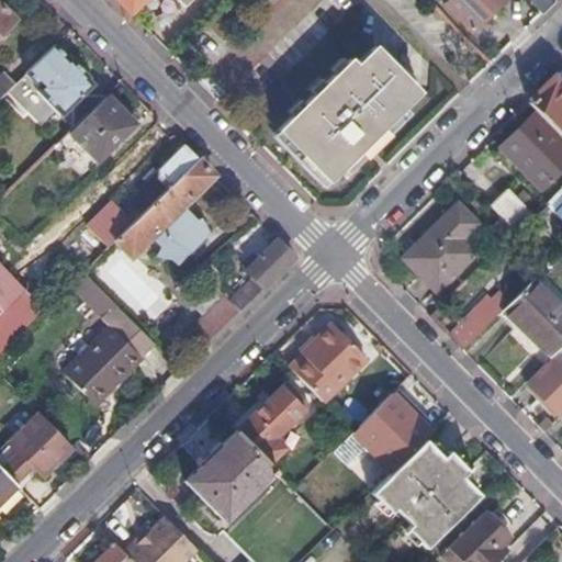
[(192,0),(117,0),(132,14),(145,0),(179,0),(187,7),(192,0)]
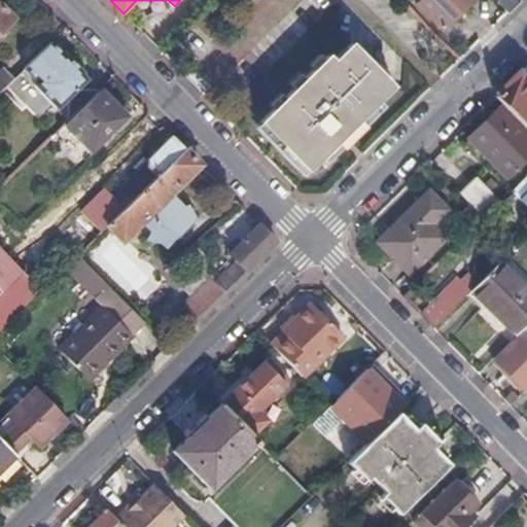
[(480,0),(422,0),(419,4),(444,32),(464,12),(471,19),(485,6),(480,0)]
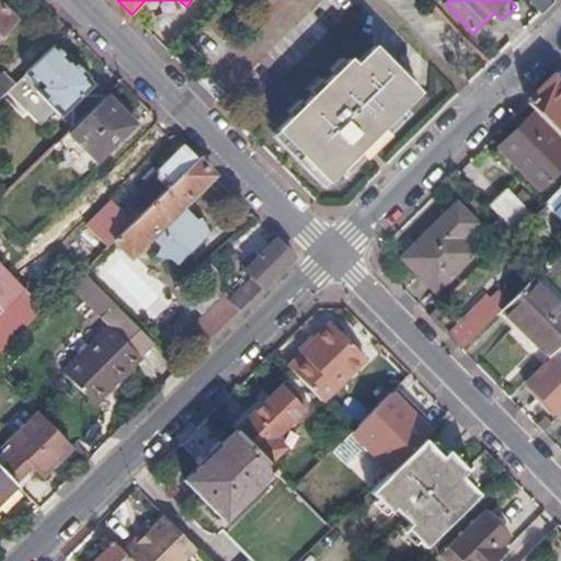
[(551,0),(531,0),(529,3),(540,15),(553,2),(551,0)]
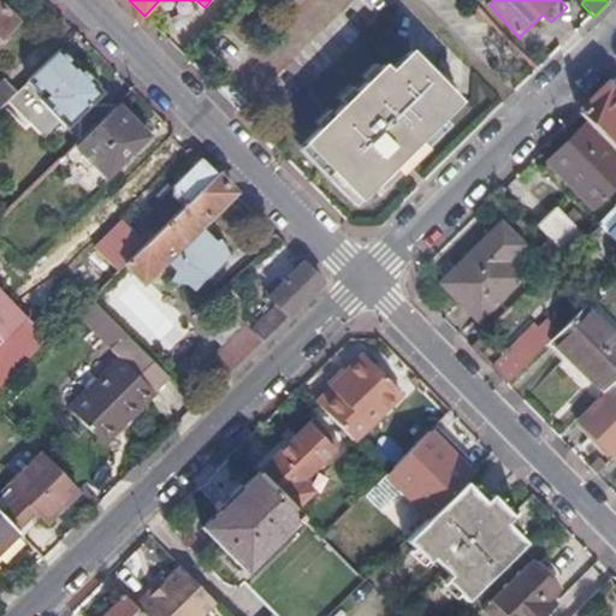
[(0,36),(16,22),(0,5),(0,36)]
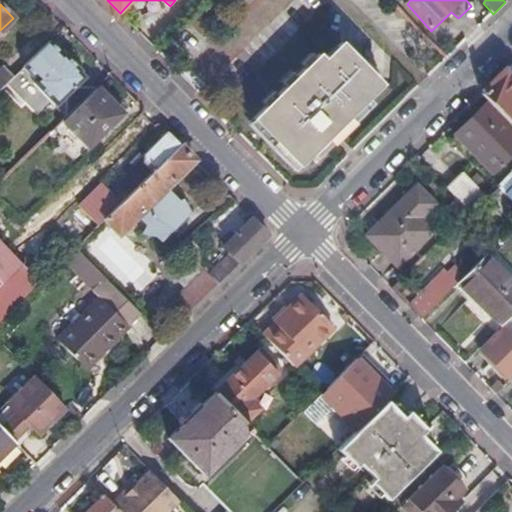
[(68,116),(97,88),(83,73),(84,72),(66,52),(64,54),(52,41),(26,67),(37,79),(34,82),(68,116)]
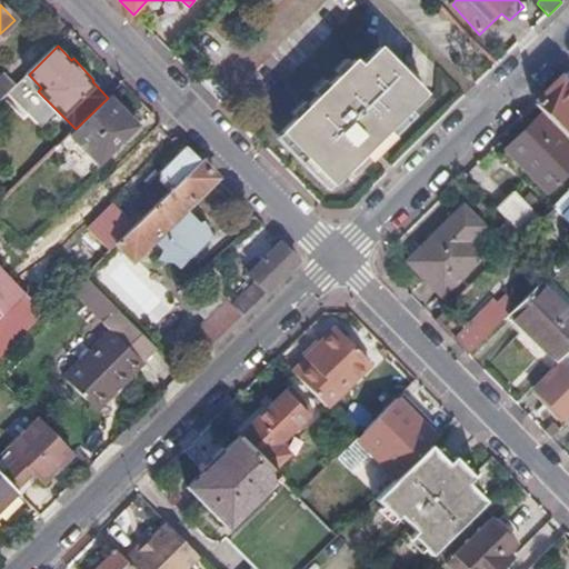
[(355,61),(281,133),(333,187),(412,109),(407,103),(420,90),(380,49),(361,67),(355,61)]
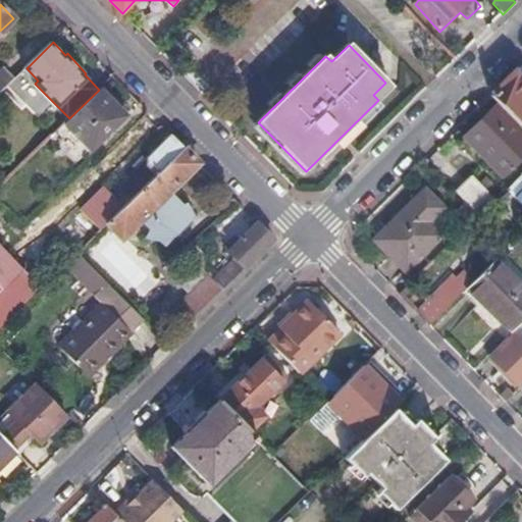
[(0,72),(0,93),(15,79),(5,68),(0,72)]
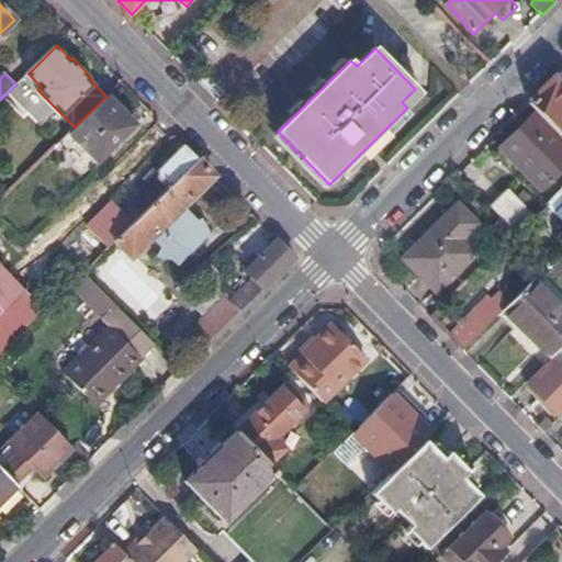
[(561,135),(561,87),(554,80),(530,104),(537,111),(561,135)]
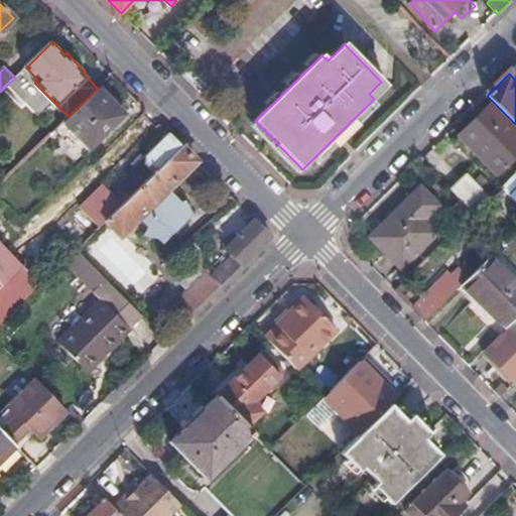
[(69,117),(63,122),(89,148),(123,115),(98,89),(69,117)]
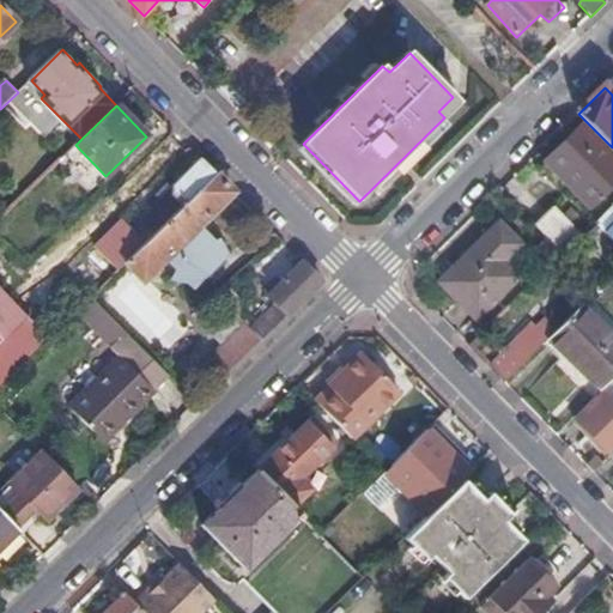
[(590,208),(612,186),(612,147),(586,121),(545,162),(590,208)]
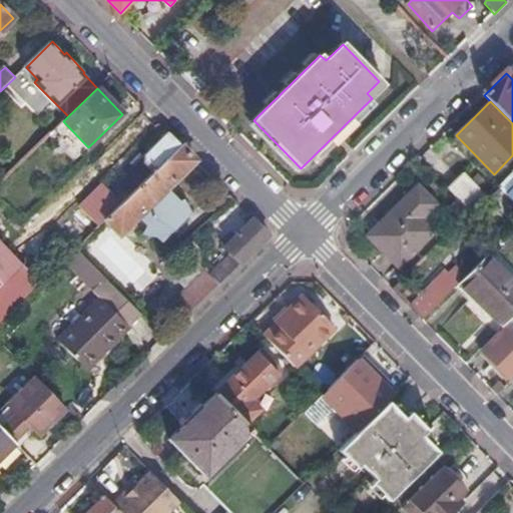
[(134,180),(116,198),(122,205),(182,146),(169,132),(143,157),(144,164),(139,169),(137,167),(135,169),(134,168),(128,174),(134,180)]
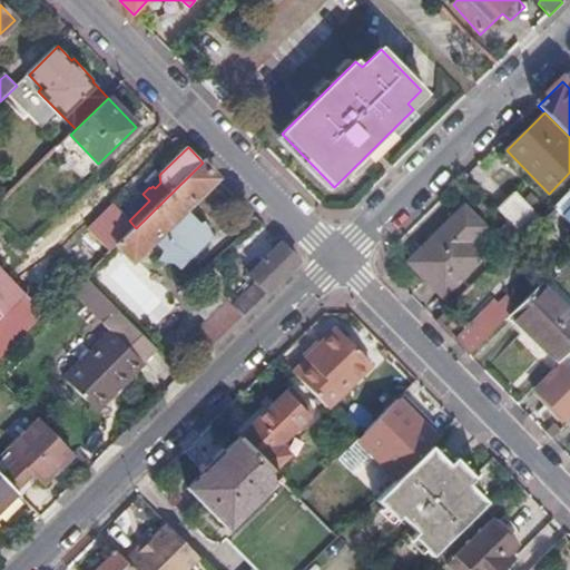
[(136,228),(118,245),(135,262),(154,242),(163,252),(159,261),(175,263),(180,269),(215,236),(187,209),(219,178),(203,163),(136,228)]
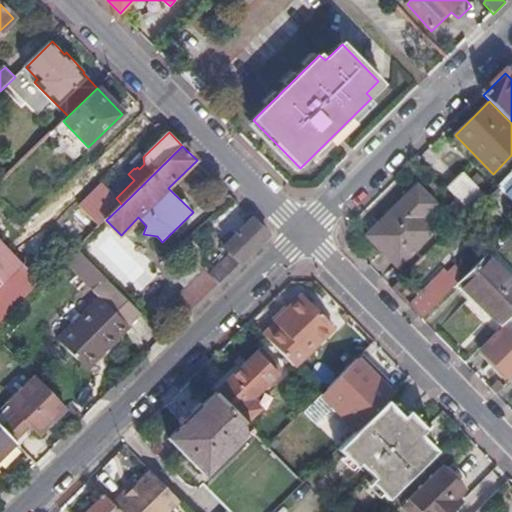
[(131,164),(134,168),(135,169),(137,167),(139,169),(144,164),(143,157),(141,155),(131,164)]
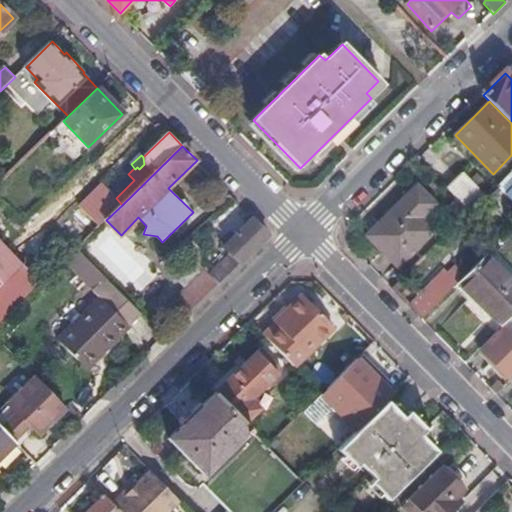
[(471,212),(486,198),(462,173),(447,188),(471,212)]
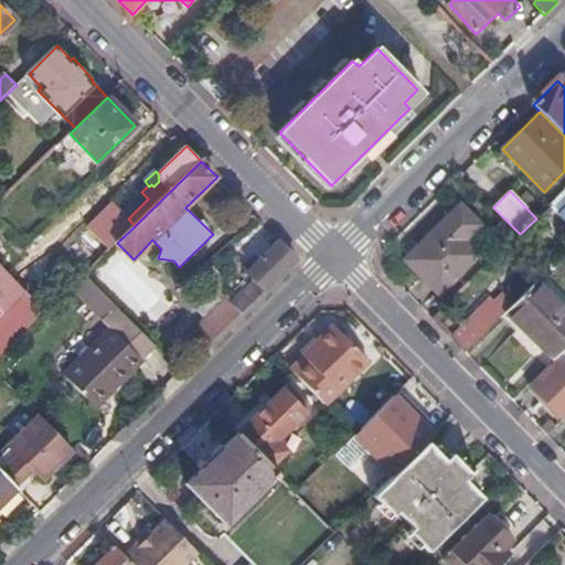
[(87,228),(109,251),(117,243),(135,226),(128,219),(113,202),(87,228)]
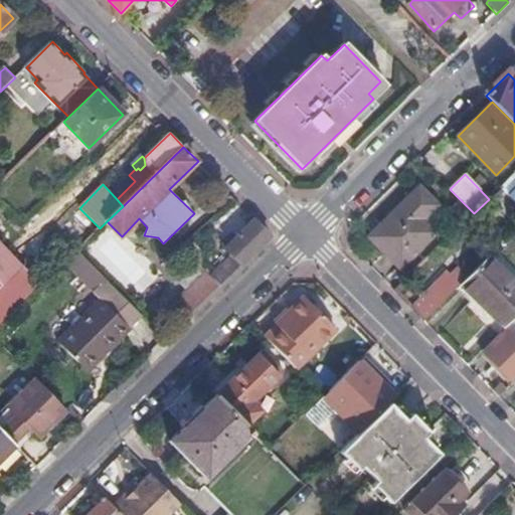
[(395,224),(376,242),(400,268),(436,233),(423,220),(438,206),(420,189),(390,219),(395,224)]
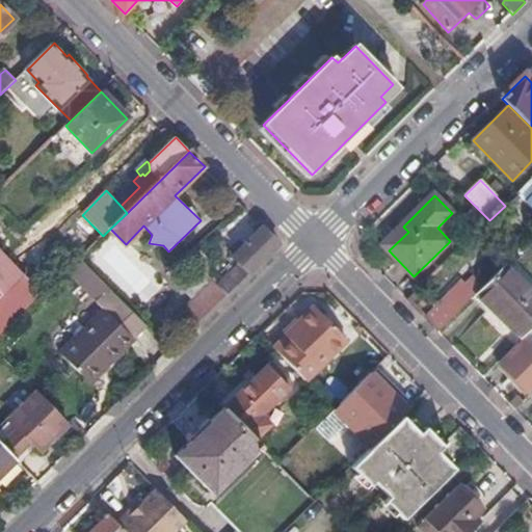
[(383,245),(389,250),(408,232),(403,227),(383,245)]
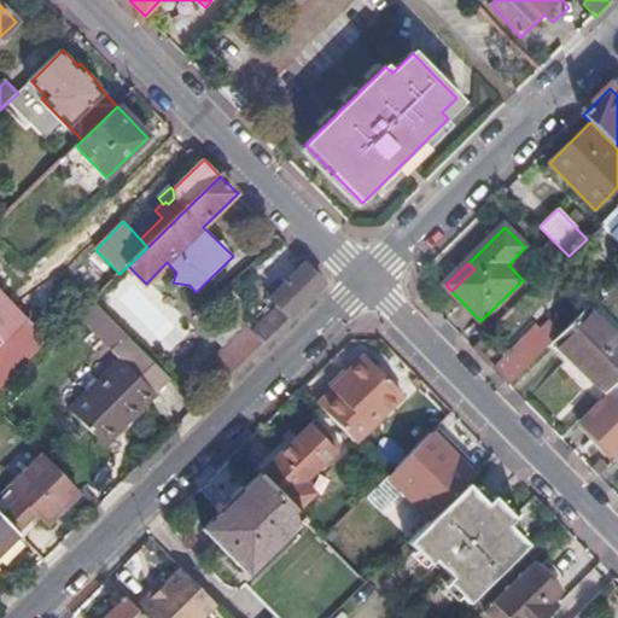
[(252,331),(264,344),(285,324),(326,284),(305,264),(286,284),(279,281),(268,292),(270,298),(279,307),(252,331)]
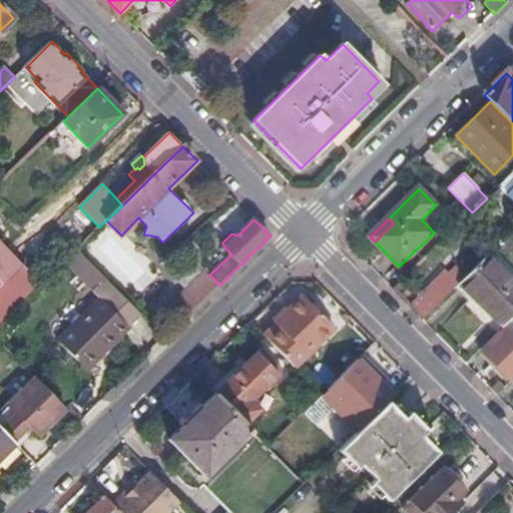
[(83,245),(134,294),(154,273),(102,224),(83,245)]
